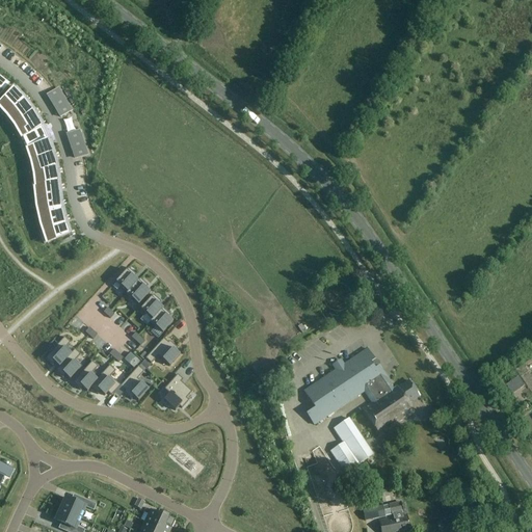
[(12,86),(0,99),(0,109),(5,115),(12,126),(21,138),(22,137),(27,148),(25,148),(29,161),(32,175),(34,186),(32,186),(35,207),(40,225),(46,244),(70,235),(63,217),(60,202),(57,170),(53,155),(48,138),(47,138),(45,132),(42,127),(43,126),(33,111),(25,99),(12,86)]
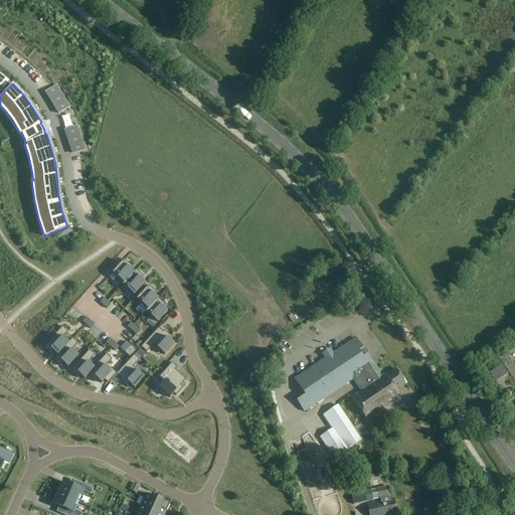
[(56,87),(44,95),(56,116),(69,108),(56,87)]
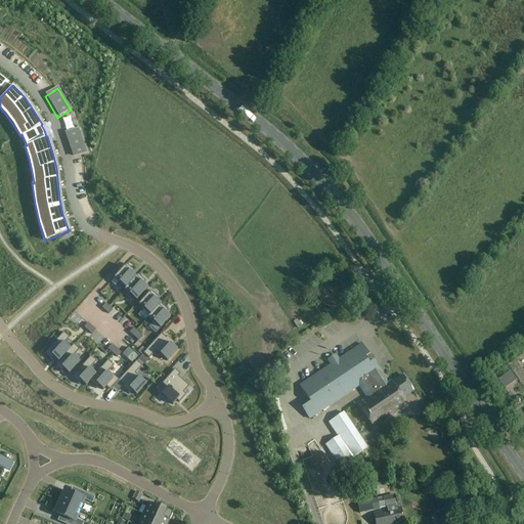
[(78,129),(64,133),(73,159),(86,154),(78,129)]
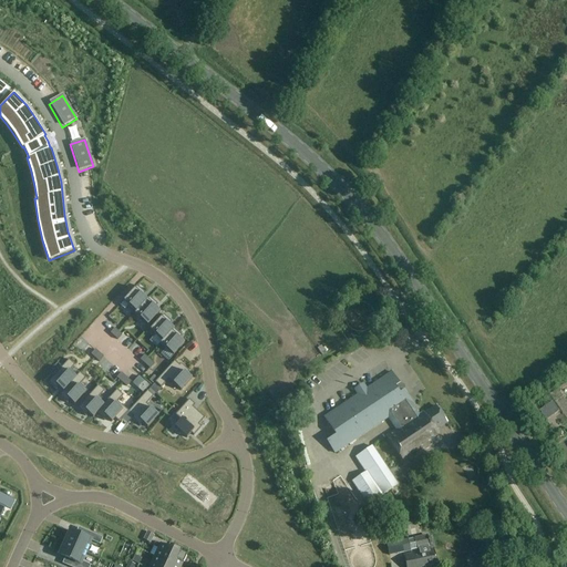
[(138,285),(124,300),(137,311),(148,299),(143,294),(145,291),(138,285)]
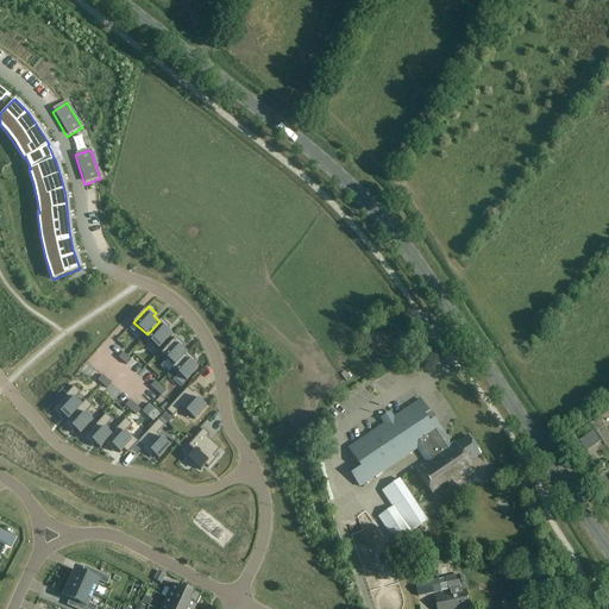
[(148,334),(145,337),(159,350),(171,337),(165,332),(168,328),(159,321),(148,334)]
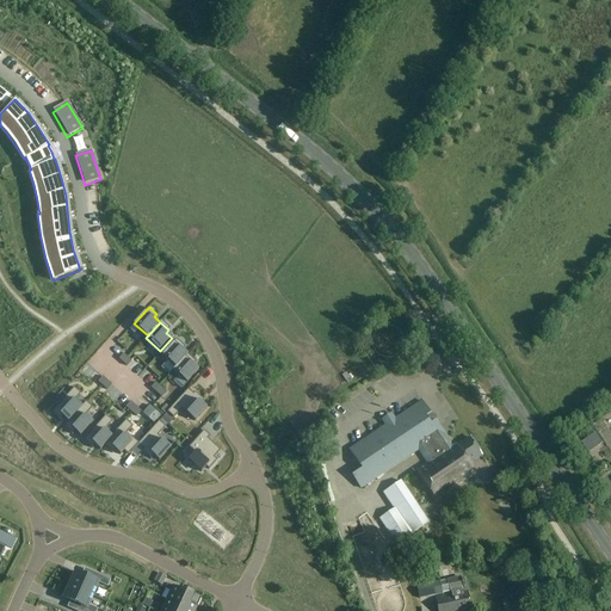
[(176,340),(161,356),(176,369),(187,355),(181,350),(184,346),(176,340)]
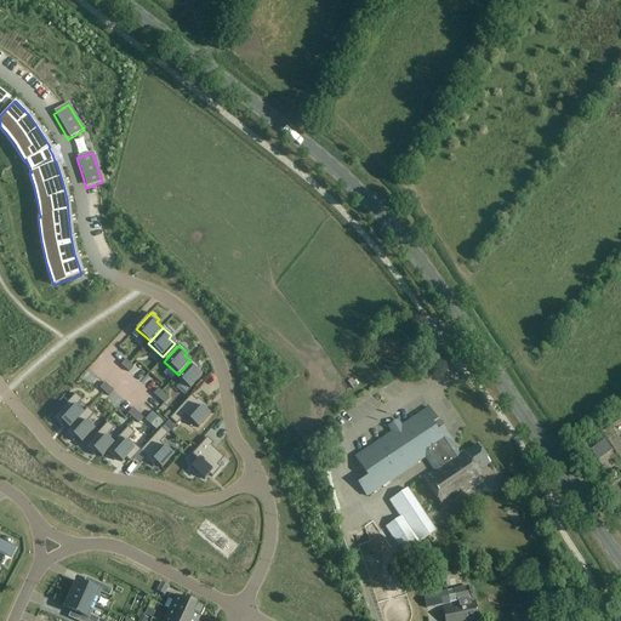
[(191,360),(176,377),(181,382),(176,388),(183,397),(189,389),(191,389),(203,376),(197,371),(199,368),(191,360)]
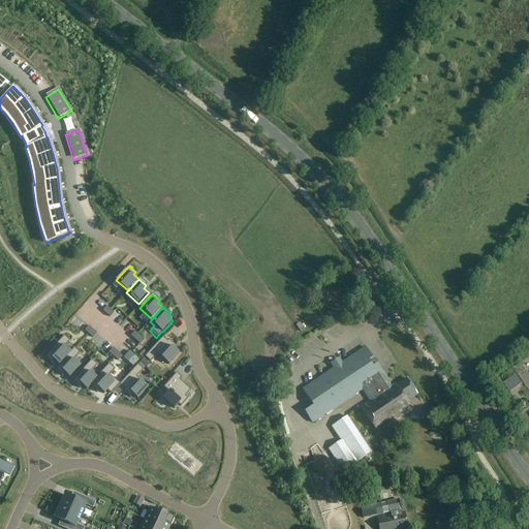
[(92,330),(88,334),(92,338),(96,333),(92,330)]
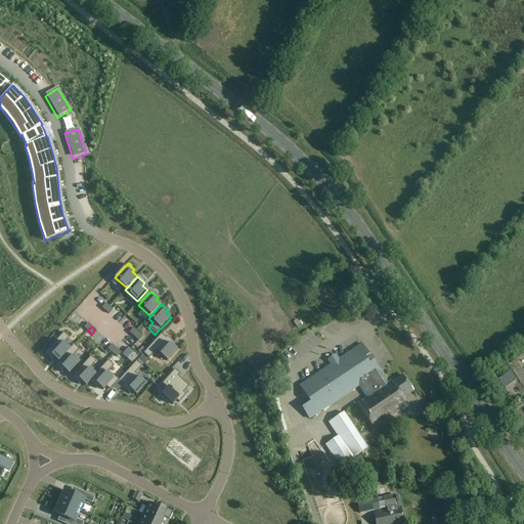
[(136,331),(132,336),(138,341),(142,337),(136,331)]
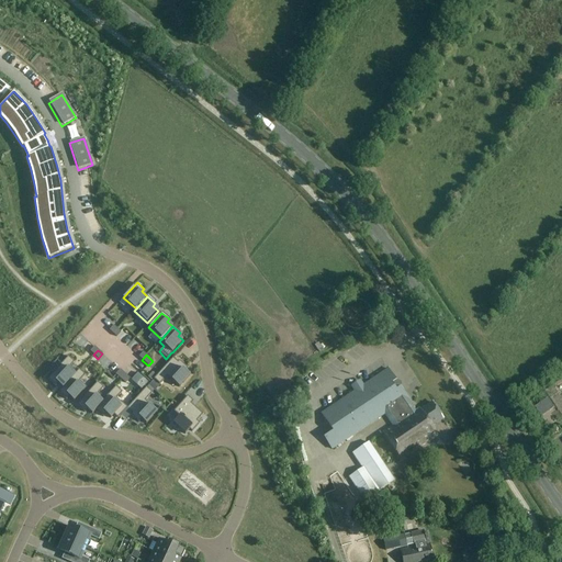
[(68,356),(46,381),(52,385),(55,383),(63,389),(65,391),(78,377),(76,374),(70,369),(76,362),(68,356)]
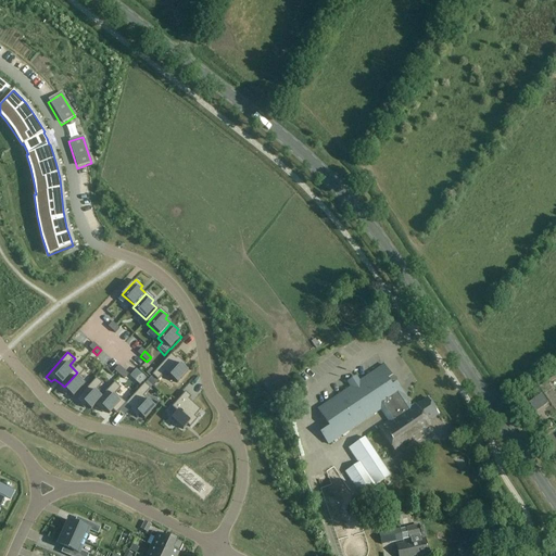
[(171,354),(152,376),(158,381),(165,374),(177,383),(188,371),(182,367),(186,365),(177,357),(176,358),(171,354)]
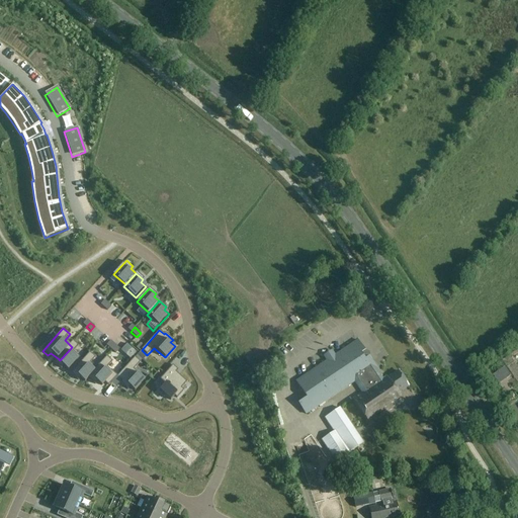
[(58,358),(54,363),(60,369),(63,366),(68,370),(78,359),(77,358),(78,357),(73,352),(78,346),(73,341),(70,345),(72,347),(60,360),(58,358)]
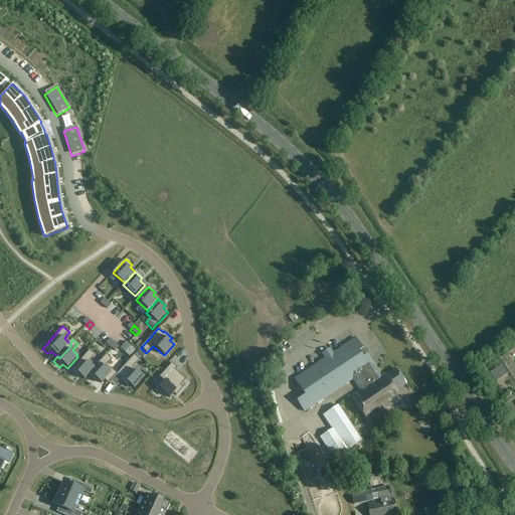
[(112,349),(116,344),(110,339),(106,343),(112,349)]
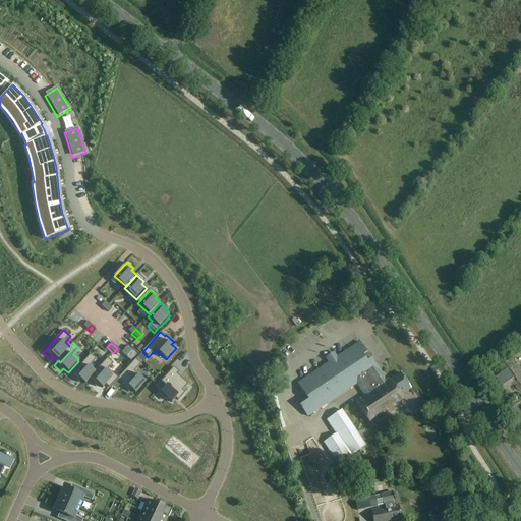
[(297,384),(308,400),(300,406),(307,417),(321,408),(322,410),(326,407),(325,405),(356,385),(364,395),(355,401),(371,426),(405,403),(400,396),(410,389),(401,373),(390,381),(389,379),(385,381),(370,359),(367,361),(363,355),(366,353),(359,343),(336,358),(335,355),(327,360),(329,363),(297,384)]
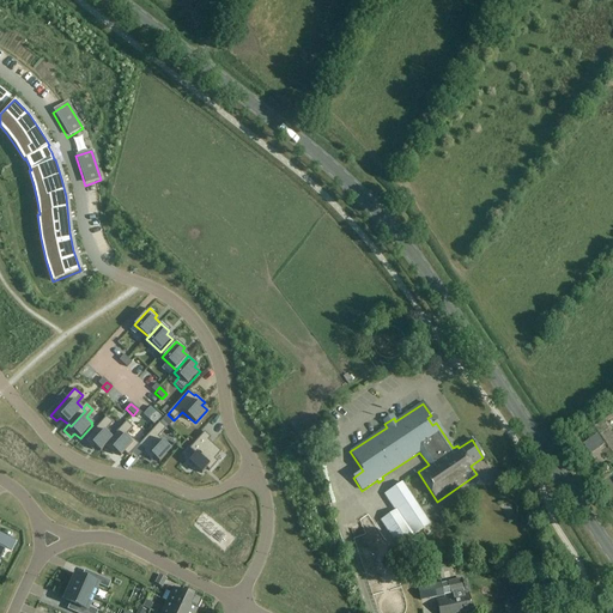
[(168,414),(162,420),(169,426),(174,420),(168,414)]
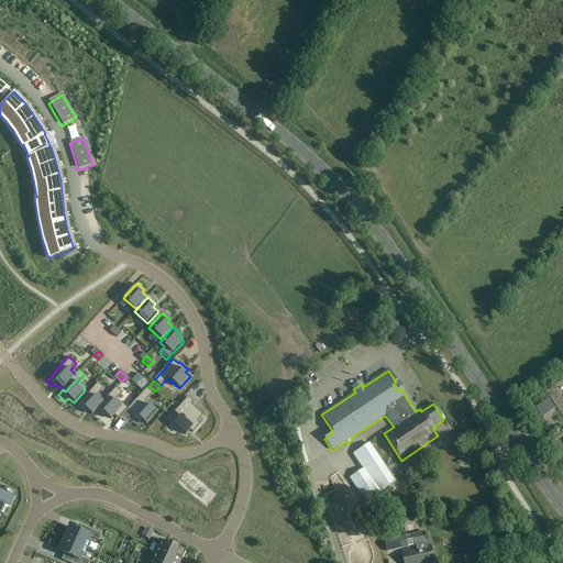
[(97,382),(75,406),(85,414),(87,410),(91,415),(95,412),(105,401),(99,396),(106,389),(97,382)]
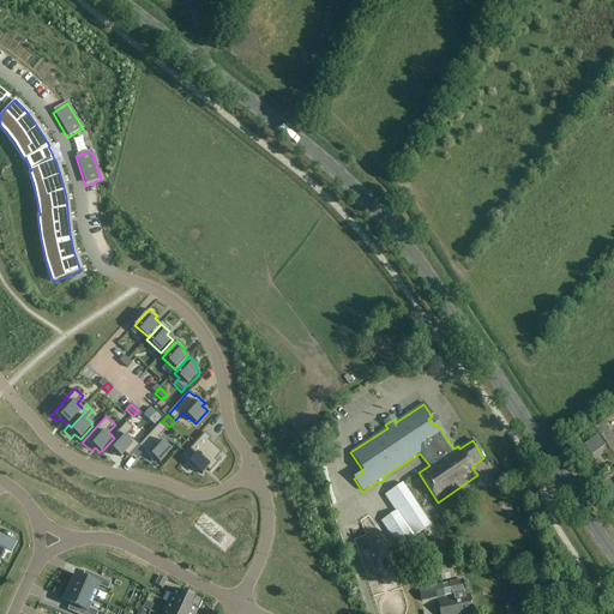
[(114,438),(103,450),(112,457),(115,453),(120,457),(122,455),(126,457),(138,444),(128,435),(134,429),(127,422),(114,438)]
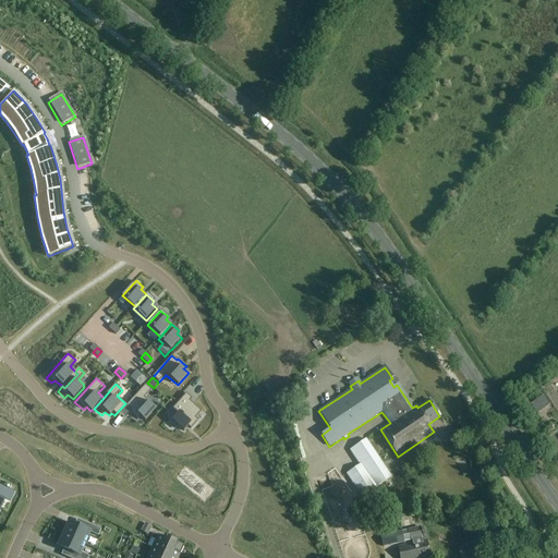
[(145,385),(124,408),(134,417),(136,415),(145,422),(156,410),(145,399),(152,391),(145,385)]
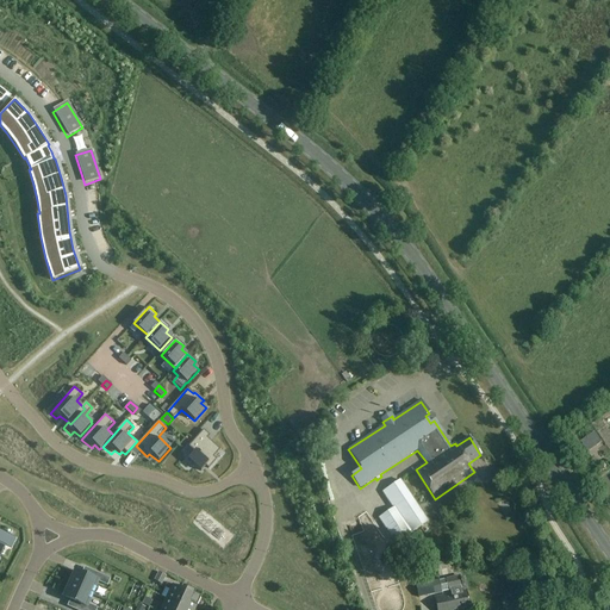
[(194,452),(187,460),(201,472),(206,467),(207,468),(217,459),(215,456),(221,449),(207,437),(210,436),(204,430),(188,447),(194,452)]
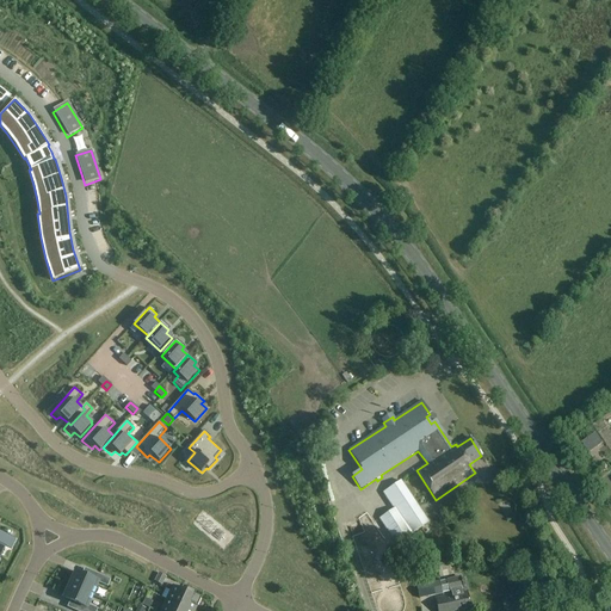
[(500,468),(504,460),(497,456),(493,464),(500,468)]
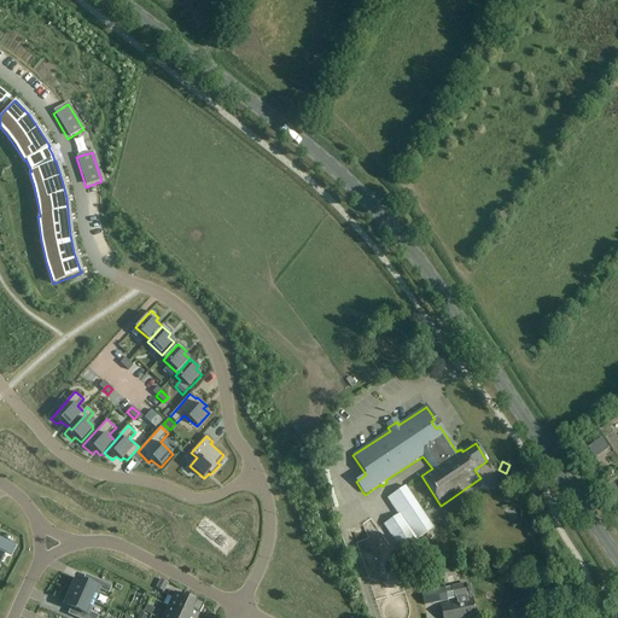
[(407,559),(421,549),(415,541),(418,538),(431,530),(415,508),(418,507),(404,487),(388,499),(398,516),(383,525),(407,559)]
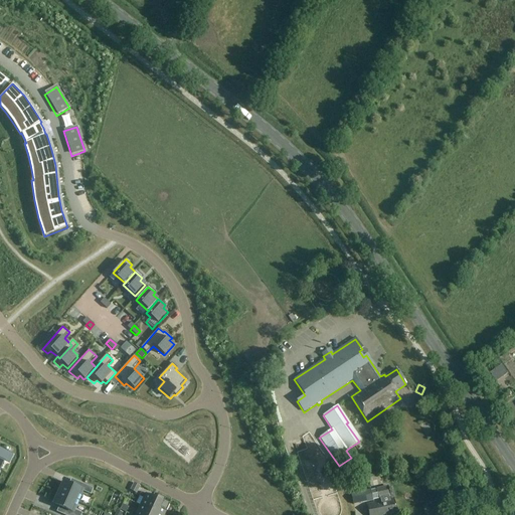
[(0,469),(5,460),(9,463),(12,456),(0,449),(0,469)]
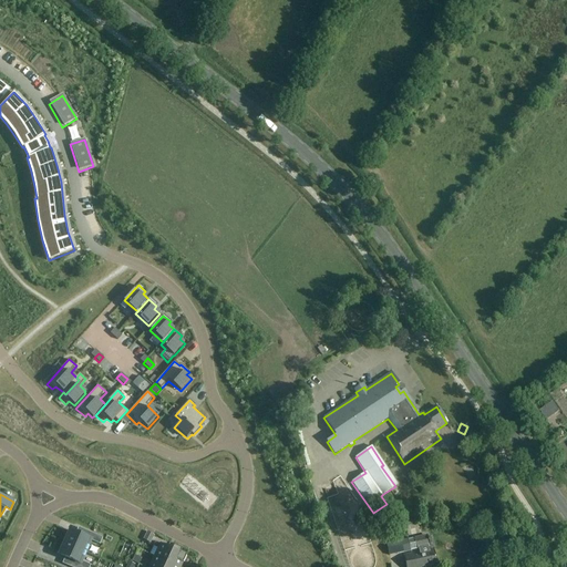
[(391,537),(387,516),(380,518),(384,538),(391,537)]
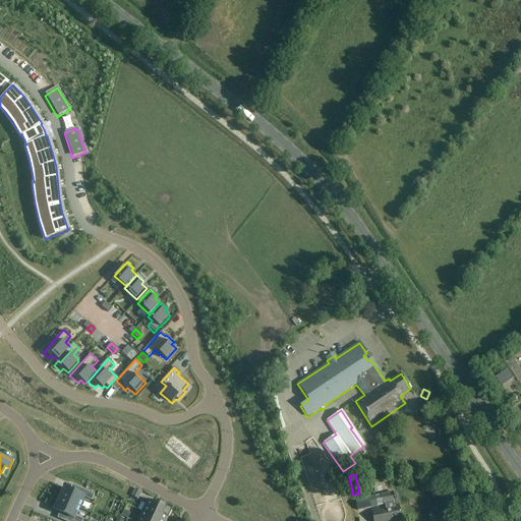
[(62,490),(58,498),(59,498),(59,499),(78,508),(81,500),(92,504),(95,495),(83,489),(80,496),(64,488),(63,491),(62,490)]
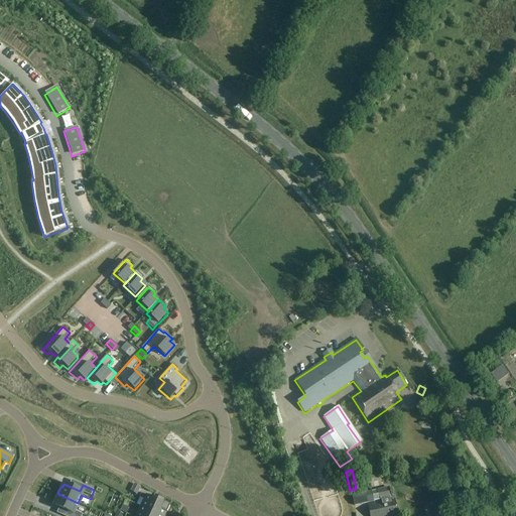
[(137,495),(140,488),(134,484),(130,491),(137,495)]
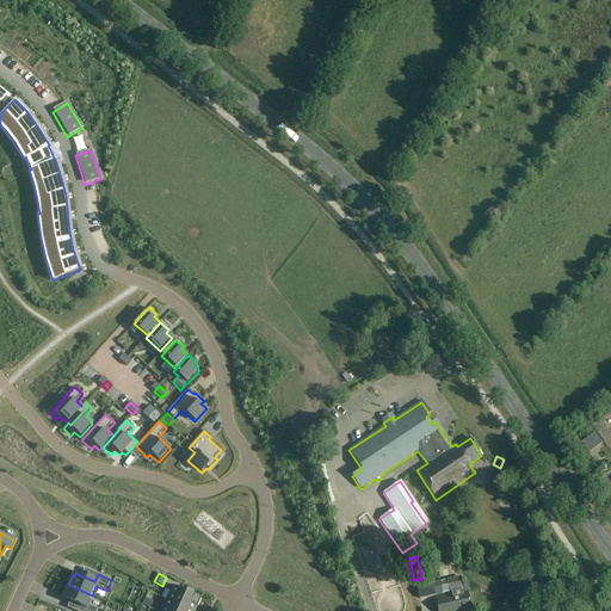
[(460,610),(470,609),(467,592),(462,593),(462,590),(463,588),(461,578),(417,587),(419,599),(451,592),(452,596),(436,599),(438,610),(457,610),(460,610)]
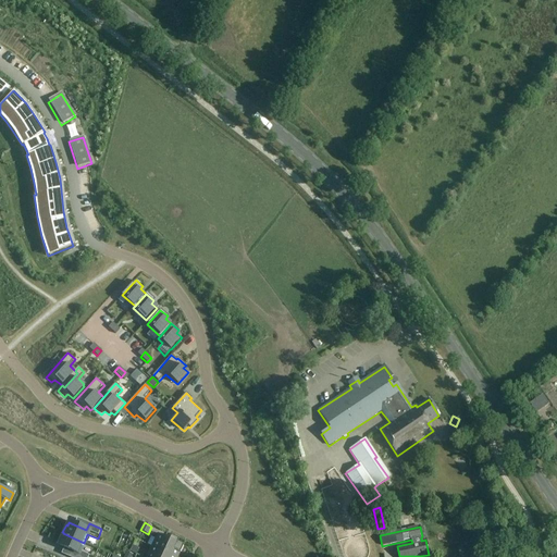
[(156,539),(151,547),(172,556),(176,556),(178,554),(180,554),(184,546),(175,542),(175,543),(152,532),(150,537),(156,539)]
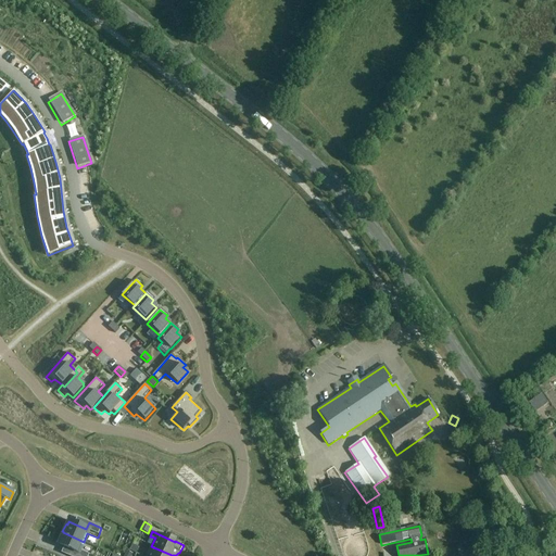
[(61,533),(59,541),(60,541),(59,544),(75,552),(73,555),(88,555),(89,555),(79,551),(84,542),(63,532),(63,534),(61,533)]
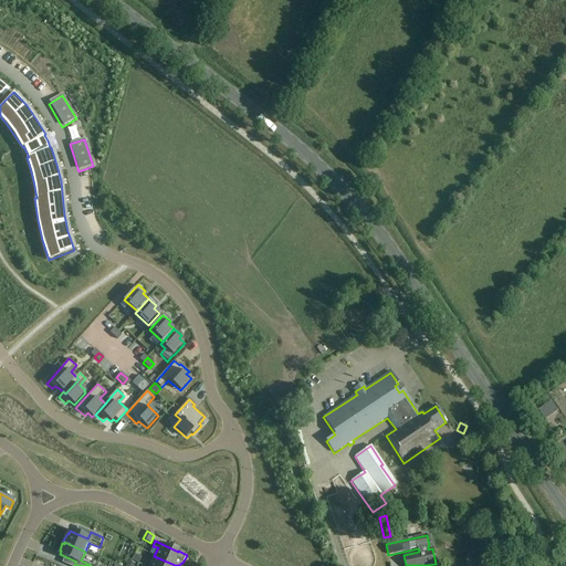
[(138,564),(140,557),(135,555),(132,561),(138,564)]
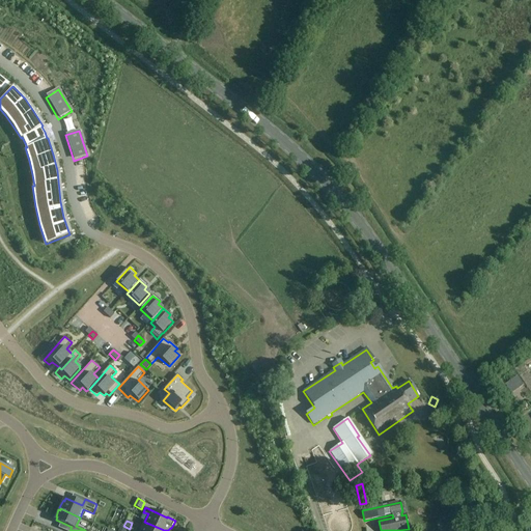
[(164,530),(144,522),(140,530),(164,530)]
